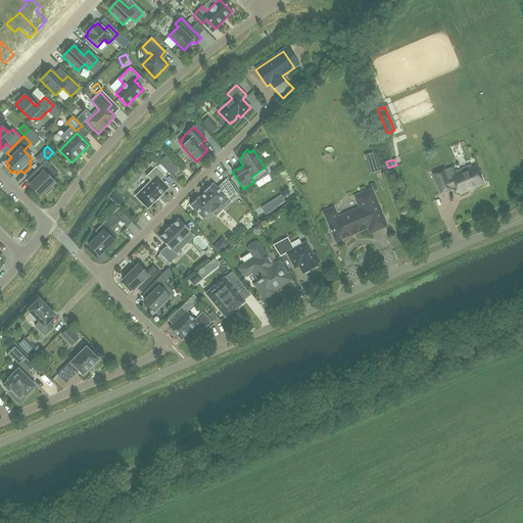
[(33,173),(34,173),(38,178),(30,186),(40,197),(44,192),(46,195),(52,189),(50,187),(55,182),(45,171),(47,169),(50,165),(46,160),(33,173)]
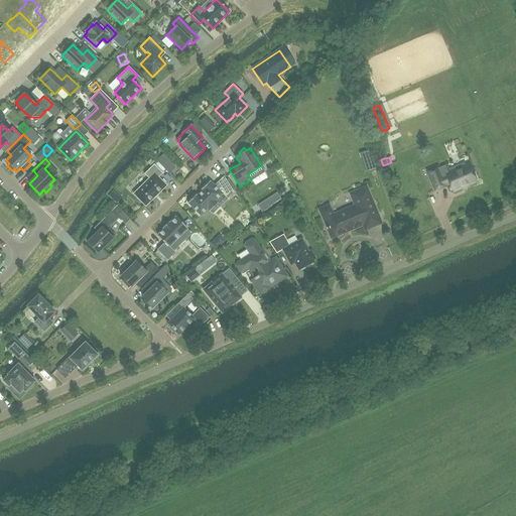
[(176,167),(169,159),(162,166),(166,169),(170,173),(176,167)]
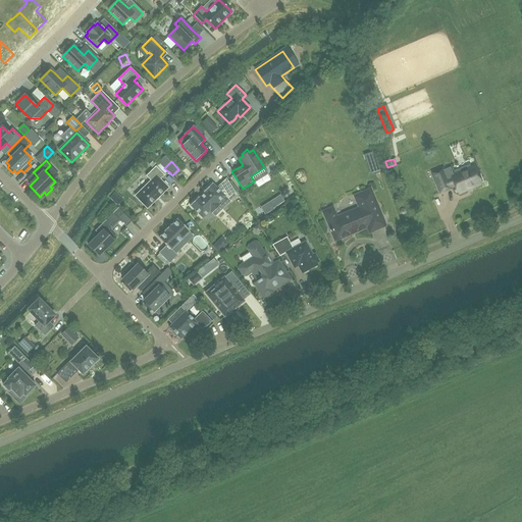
[(378,161),(371,164),(375,176),(383,173),(378,161)]
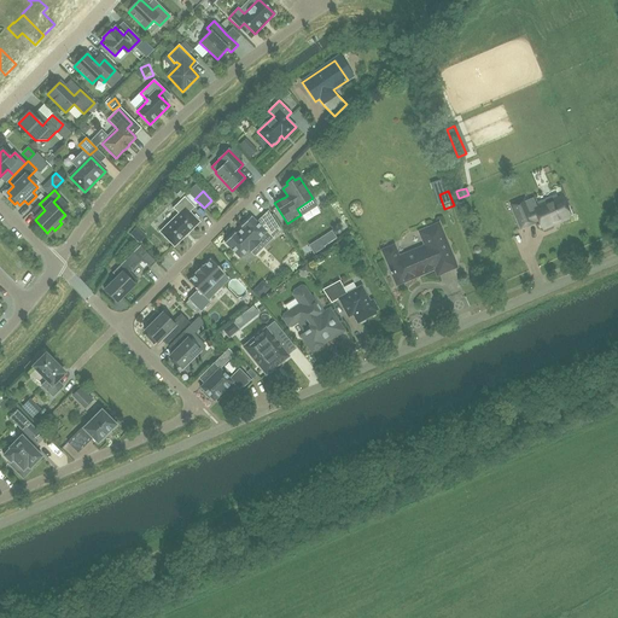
[(161,232),(174,246),(199,222),(190,213),(194,208),(185,197),(173,209),(179,215),(161,232)]
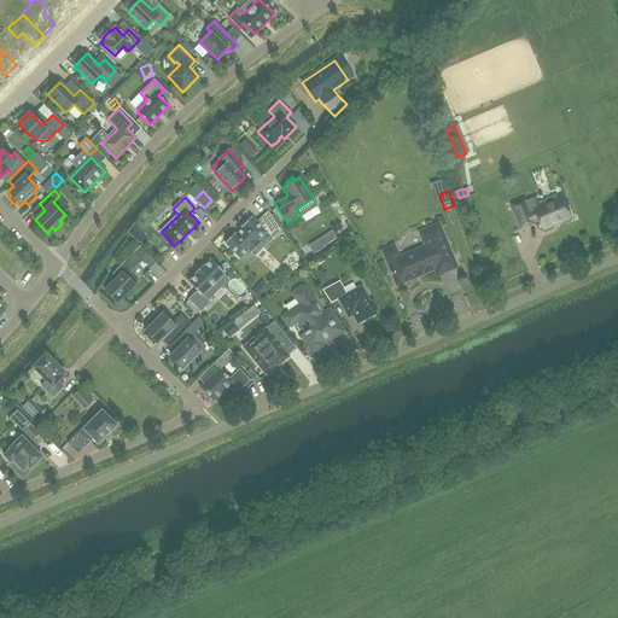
[(571,217),(563,198),(536,209),(537,210),(531,213),(525,199),(512,205),(523,229),(535,223),(535,222),(541,220),(544,228),(571,217)]
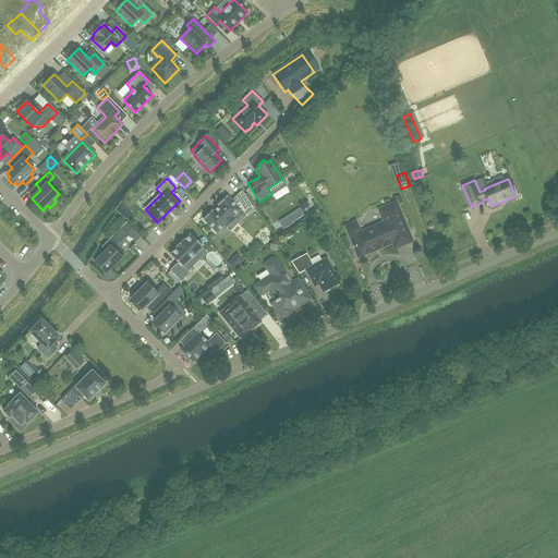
[(235,219),(234,219),(233,217),(240,210),(246,216),(254,208),(242,191),(231,201),(227,196),(218,205),(219,206),(213,211),(211,210),(203,219),(217,233),(225,226),(227,229),(235,219)]
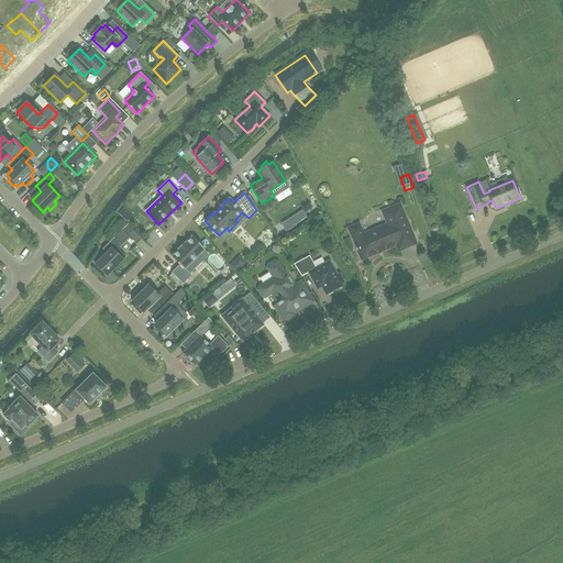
[(383,251),(395,245),(397,252),(416,244),(399,205),(382,211),(387,224),(363,235),(359,224),(349,229),(357,249),(356,249),(356,251),(357,250),(362,260),(377,253),(376,252),(382,250),(383,251)]
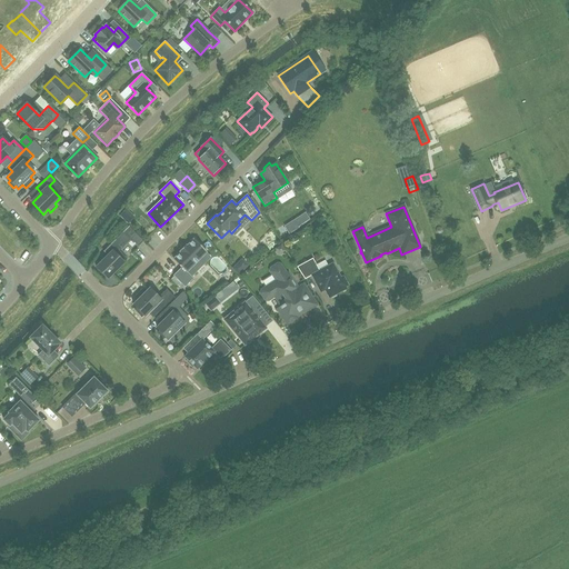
[(272,222),(279,218),(276,212),(269,216),(272,222)]
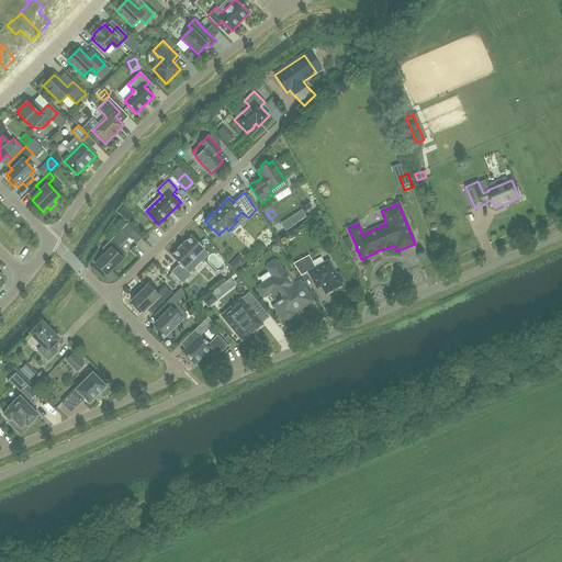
[(304,212),(295,216),(299,223),(307,217),(304,212)]
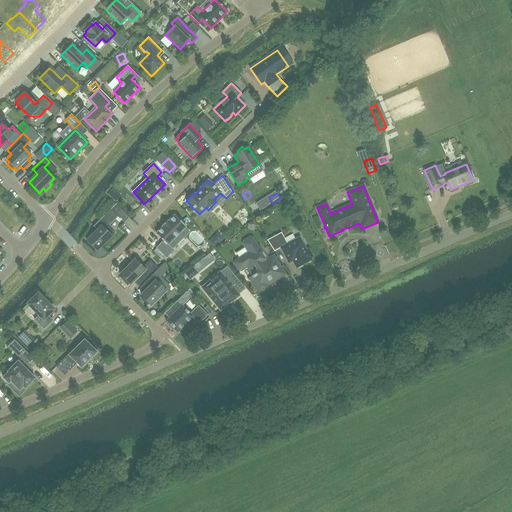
[(265,198),(256,204),(260,211),(269,205),(269,204),(265,198)]
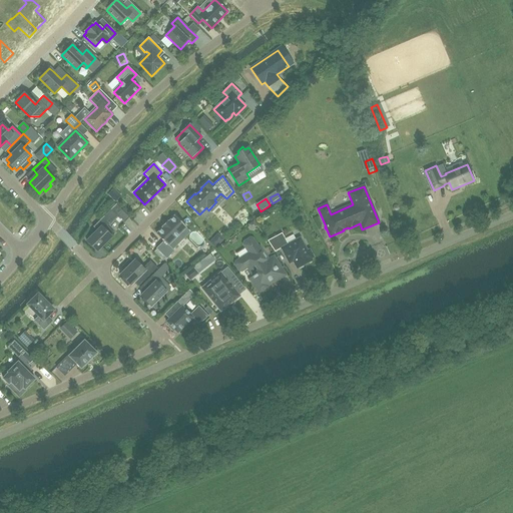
[(97,230),(94,233),(93,234),(92,233),(89,236),(90,237),(86,241),(89,243),(89,244),(94,248),(97,251),(112,236),(104,228),(109,223),(110,224),(113,221),(112,220),(117,215),(124,222),(129,217),(116,204),(93,227),(97,230)]
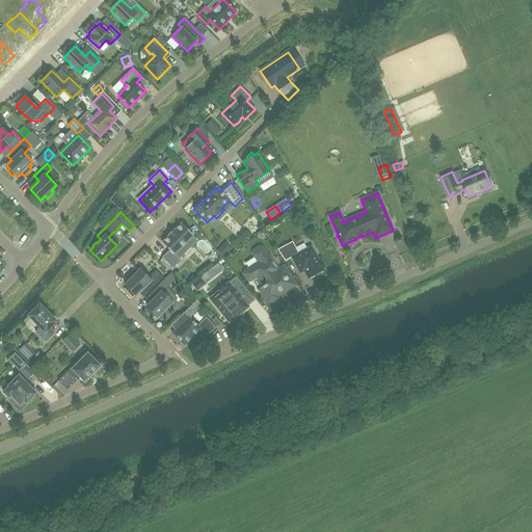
[(181,261),(179,259),(175,255),(193,236),(182,223),(175,231),(174,230),(167,235),(169,236),(162,243),(169,250),(162,258),(173,268),(181,261)]
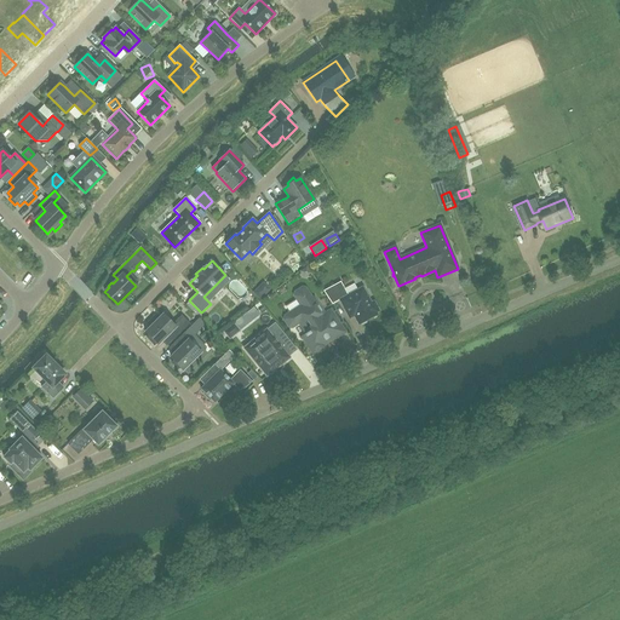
[(262,298),(274,290),(268,281),(256,290),(262,298)]
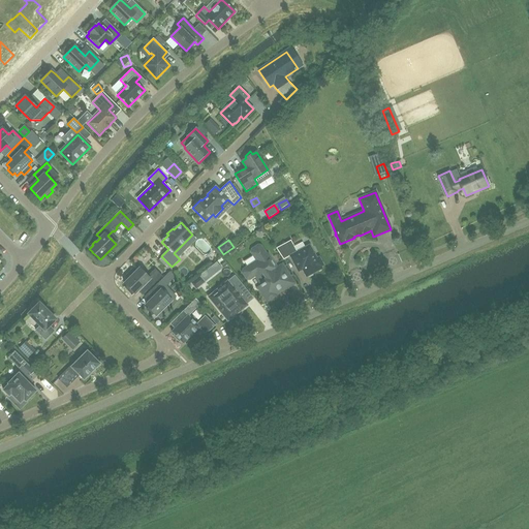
[(276,248),(283,259),(284,259),(283,258),(287,255),(289,256),(298,271),(302,269),(306,277),(322,269),(321,267),(323,266),(319,257),(317,258),(309,245),(297,252),(290,241),(276,248)]
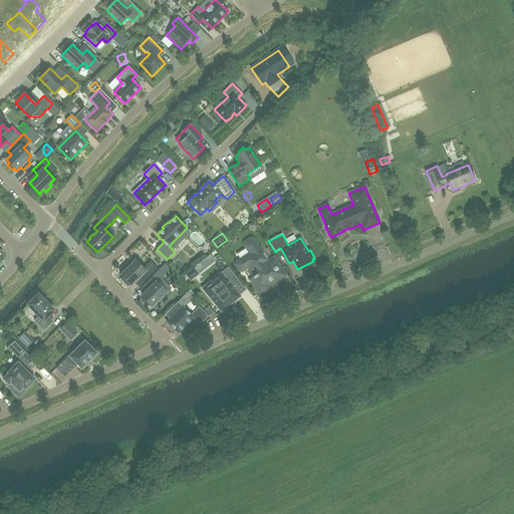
[(274,256),(269,260),(260,247),(259,248),(253,240),(251,239),(245,243),(245,245),(250,254),(237,262),(236,265),(240,270),(243,271),(249,267),(254,276),(249,280),(250,281),(252,280),(260,293),(262,294),(268,290),(268,287),(278,281),(278,282),(287,276),(274,256)]
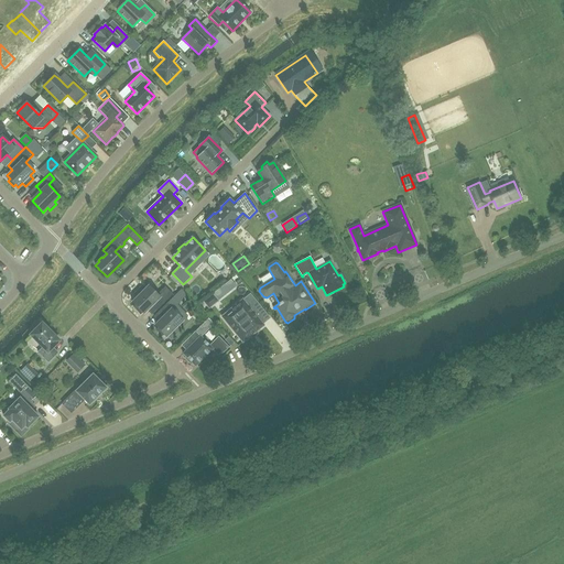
[(149,308),(154,313),(173,294),(165,286),(158,295),(149,286),(144,291),(141,288),(133,294),(137,297),(132,302),(136,305),(133,307),(139,313),(141,311),(143,314),(149,308)]
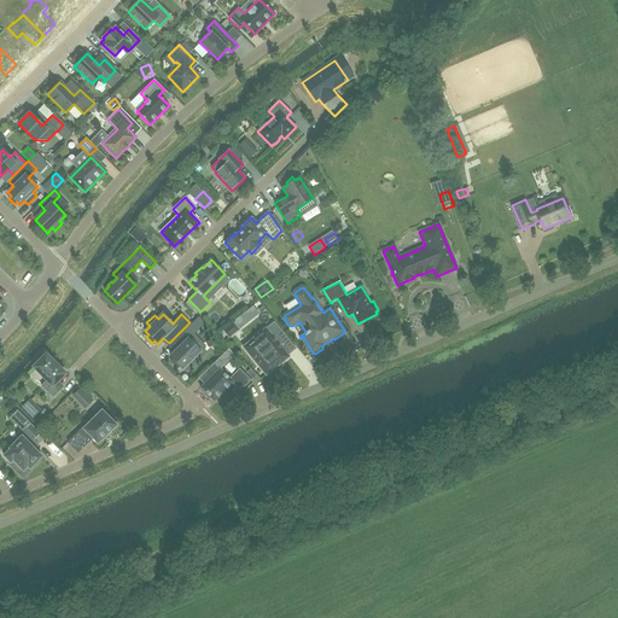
[(239,331),(233,322),(223,331),(229,338),(239,331)]
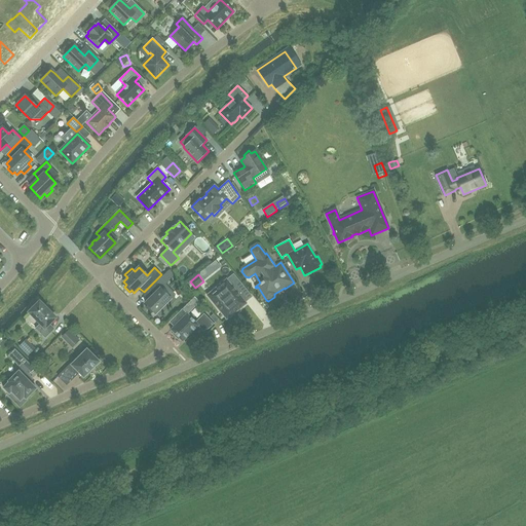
[(207,296),(210,299),(226,320),(247,303),(245,302),(251,297),(245,289),(233,274),(227,279),(226,279),(215,289),(207,296)]
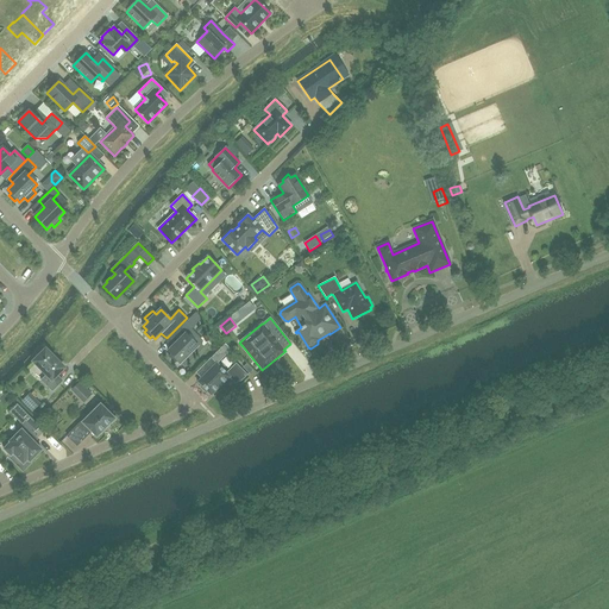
[(174,345),(171,347),(168,351),(170,355),(169,357),(175,363),(176,360),(180,364),(184,359),(188,363),(196,355),(193,351),(198,346),(186,334),(188,333),(182,326),(168,340),(174,345)]
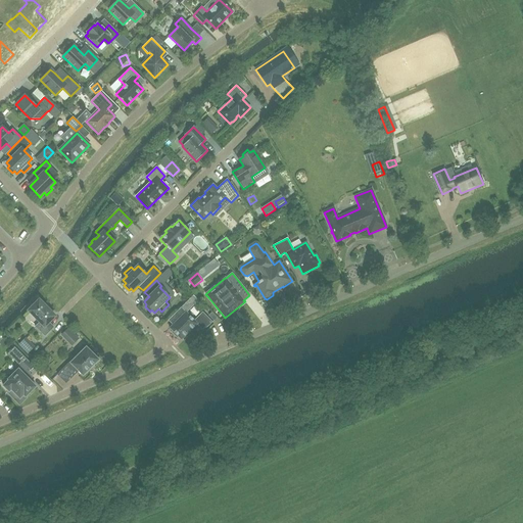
[(192,296),(187,301),(192,306),(197,300),(192,296)]
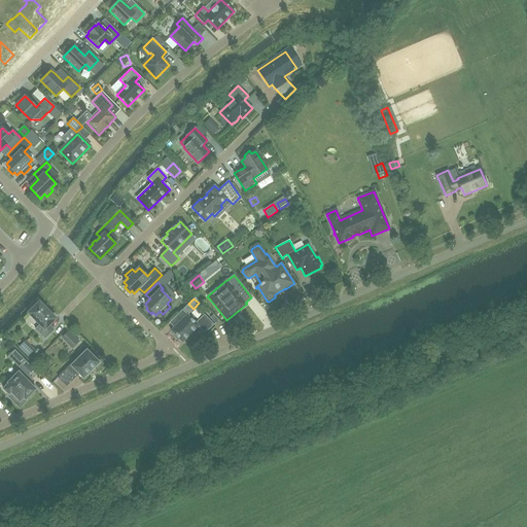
[(45,307),(39,302),(35,306),(29,313),(40,324),(35,329),(45,339),(55,329),(49,324),(56,318),(44,308),(45,307)]
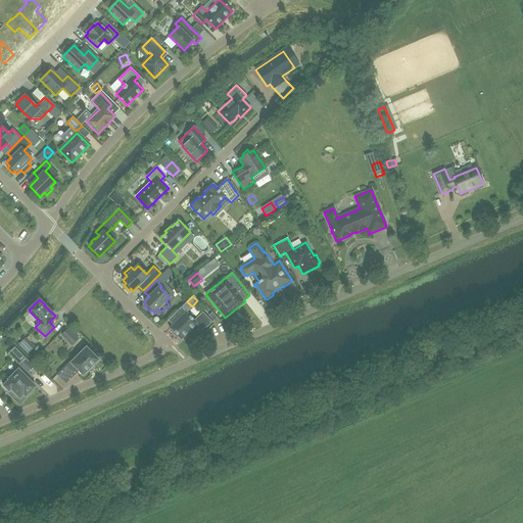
[(181,307),(175,313),(180,318),(170,328),(173,331),(171,332),(177,338),(178,337),(181,340),(197,324),(202,330),(204,327),(206,328),(212,322),(202,312),(194,321),(181,307)]
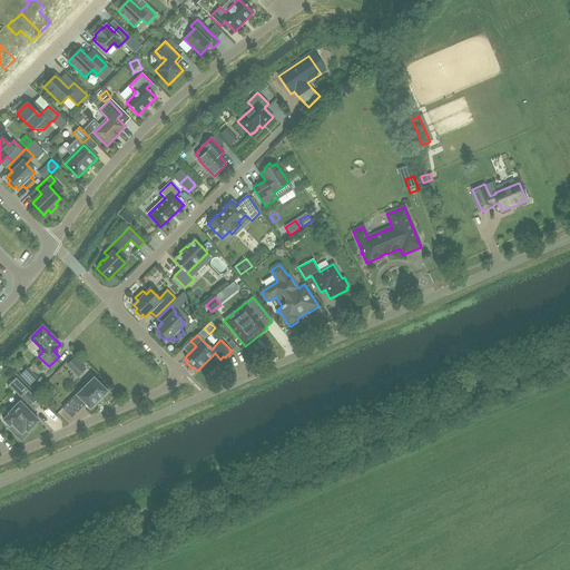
[(236,346),(231,341),(227,344),(233,350),(236,346)]
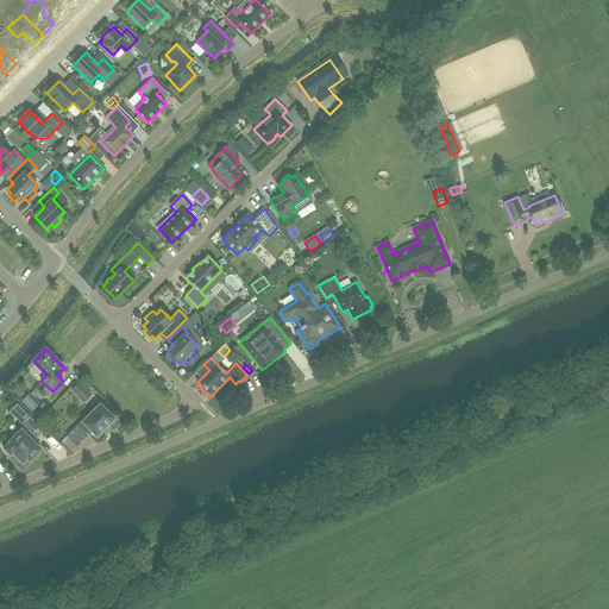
[(81,388),(89,396),(79,384),(71,390),(75,394),(81,388)]
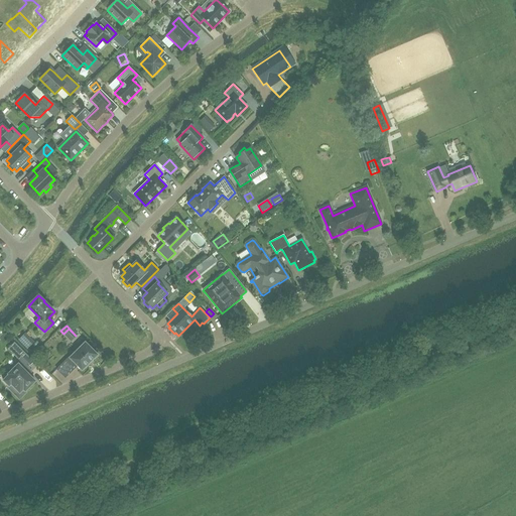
[(26,336),(21,340),(29,349),(33,346),(26,336)]
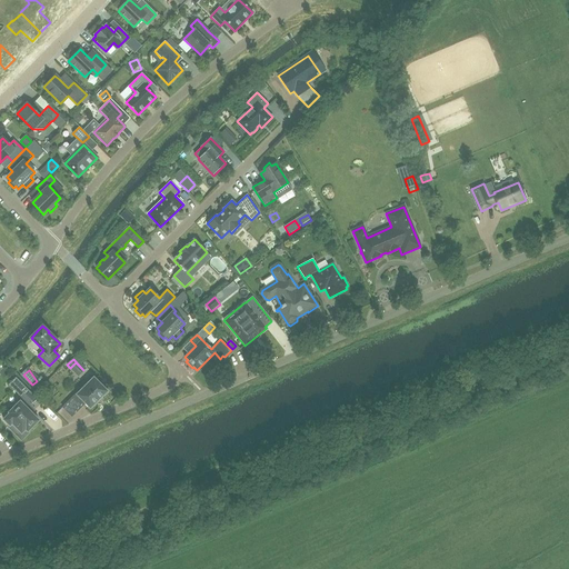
[(28,431),(39,420),(27,409),(30,406),(31,407),(38,400),(16,378),(9,385),(19,395),(16,399),(19,402),(9,412),(9,413),(3,420),(9,426),(11,423),(21,433),(26,429),(28,431)]
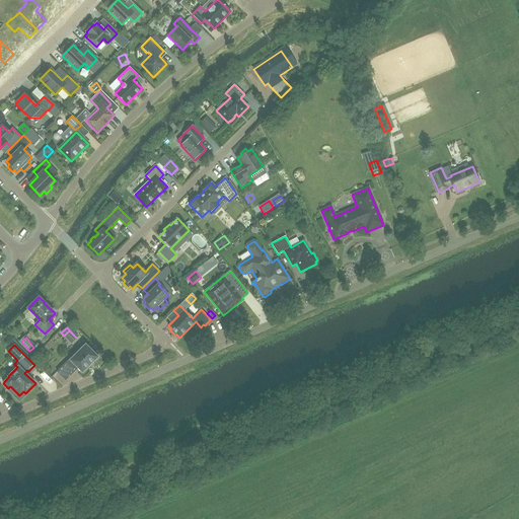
[(67,363),(66,362),(61,367),(70,376),(75,371),(74,370),(77,367),(82,372),(87,367),(88,367),(92,363),(97,357),(96,356),(97,354),(92,348),(90,350),(85,345),(70,360),(70,361),(67,363)]
